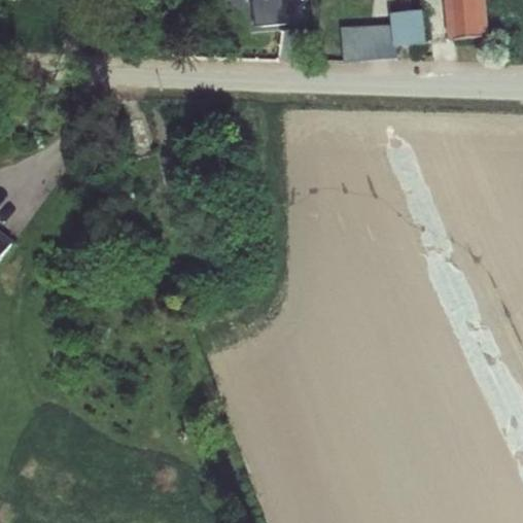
[(249,0),(249,1),(254,1),(257,29),(288,26),(286,0),(249,0)]
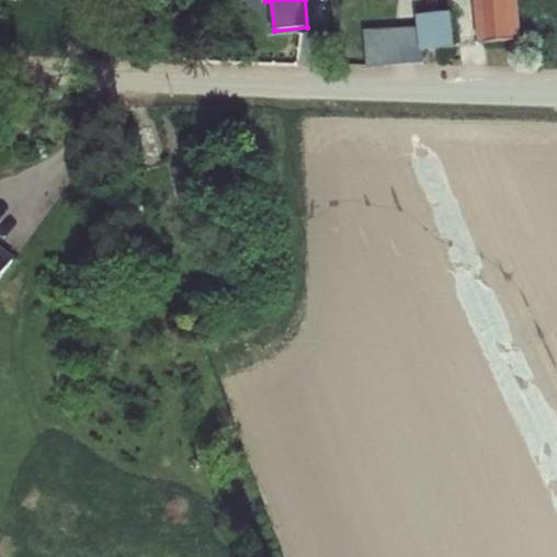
[(480,0),(485,43),(516,41),(513,0),(480,0)]
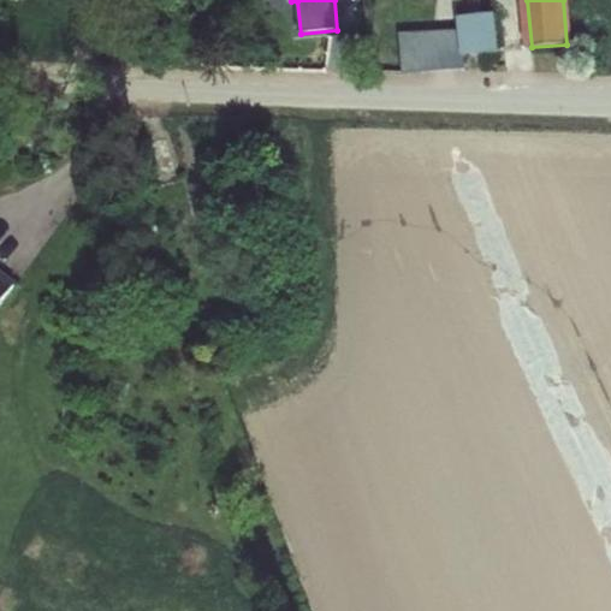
[(457,28),(397,33),(401,72),(462,76),(460,52),(497,48),(493,10),(456,13),(457,28)]
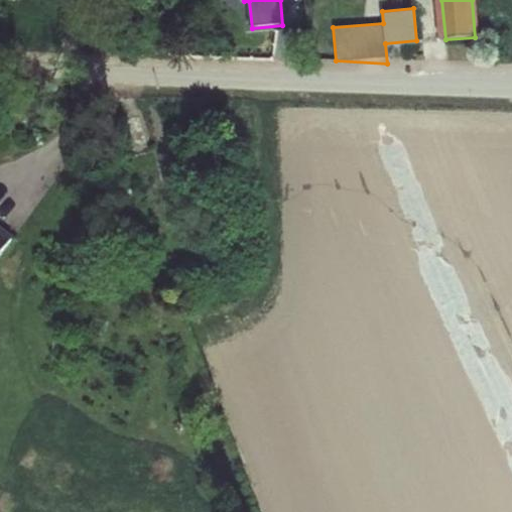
[(0,259),(13,239),(0,230),(0,259)]
